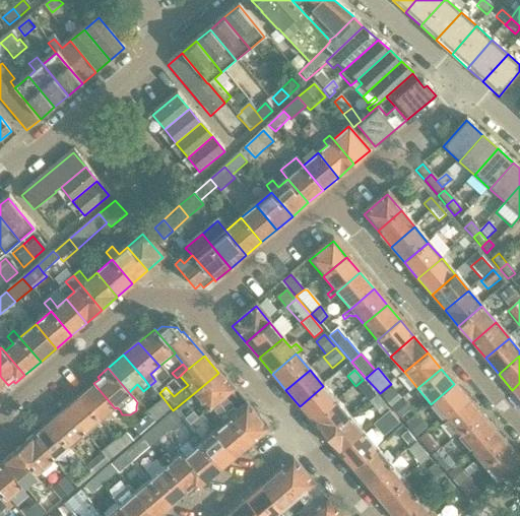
[(195,394),(209,410),(210,409),(217,403),(223,398),(234,390),(219,374),(218,373),(194,393),(195,394)]
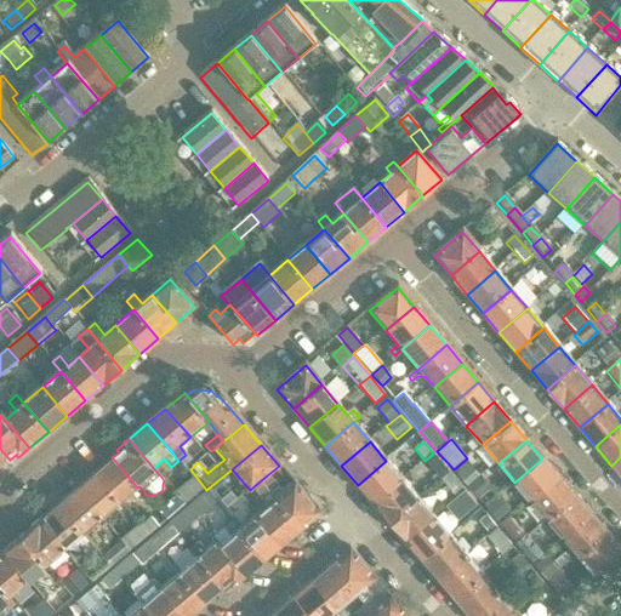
[(449,473),(433,454),(425,461),(440,479),(449,473)]
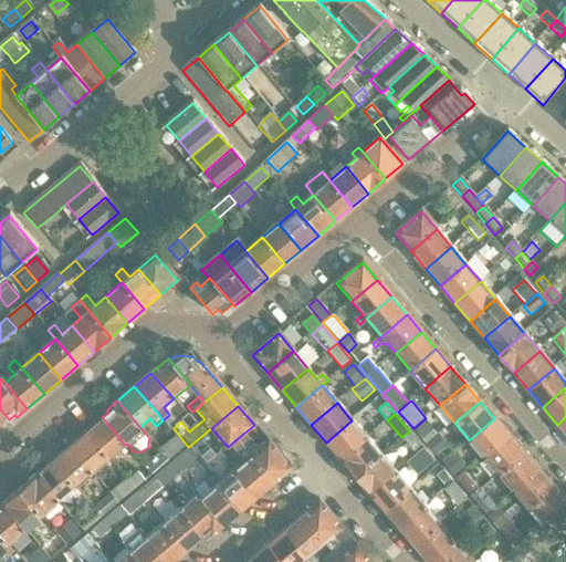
[(103,419),(86,434),(108,459),(125,445),(102,417),(103,419)]
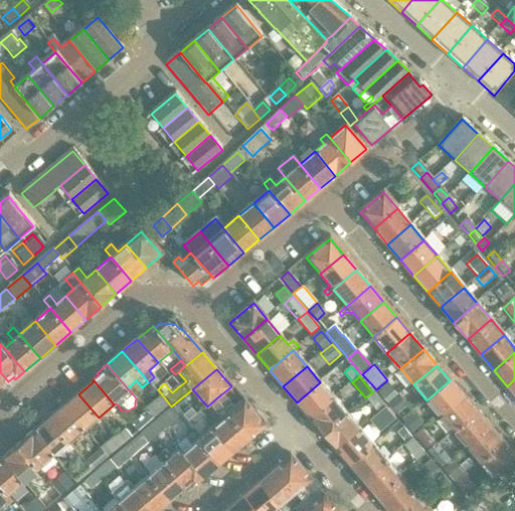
[(426,400),(440,415),(463,396),(450,380),(426,400)]
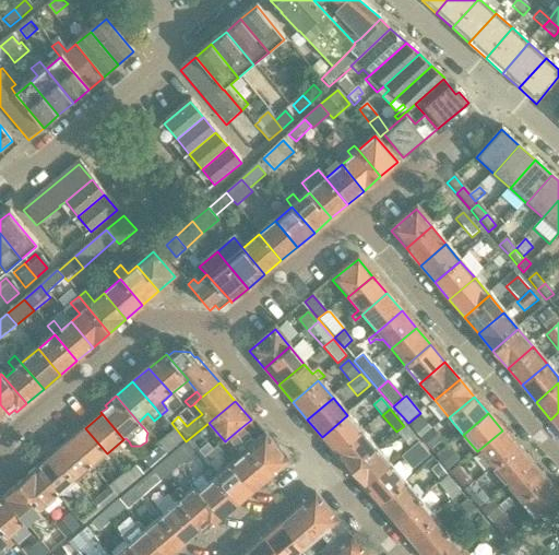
[(322,437),(336,453),(361,433),(347,415),(322,437)]
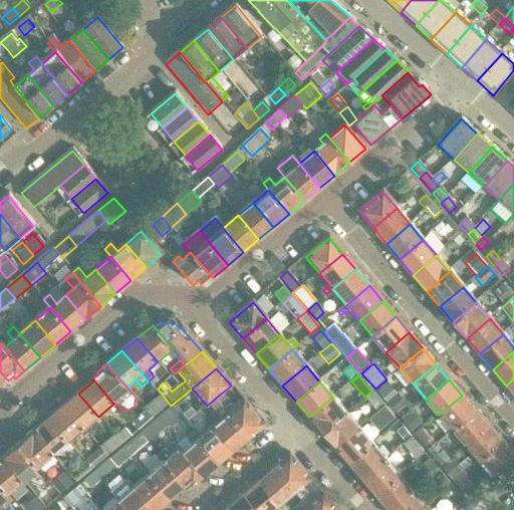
[(397,396),(387,384),(377,392),(388,405),(397,396)]
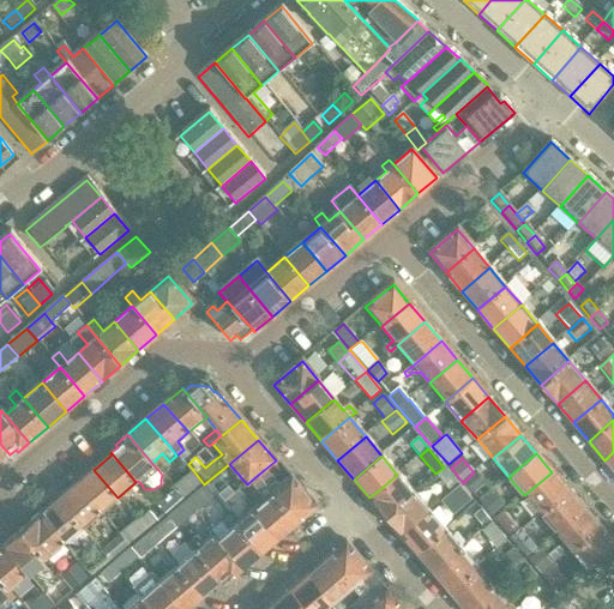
[(459,484),(444,468),(435,474),(434,475),(449,493),(459,484)]
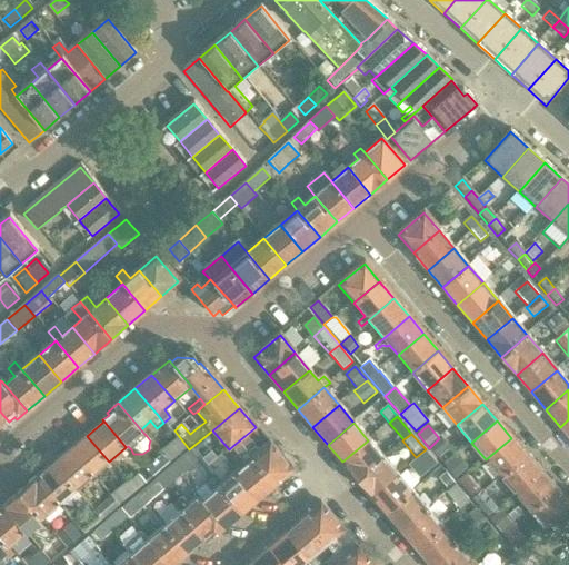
[(87,436),(70,450),(92,477),(109,462),(87,436)]
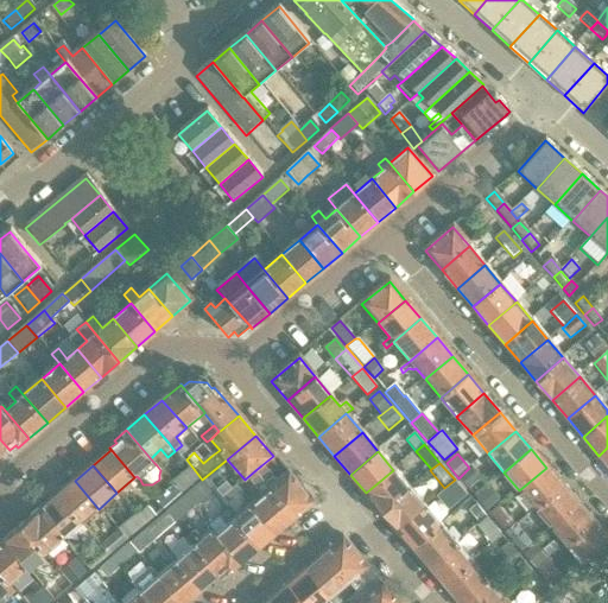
[(181,495),(198,480),(189,468),(170,483),(172,486),(181,495)]
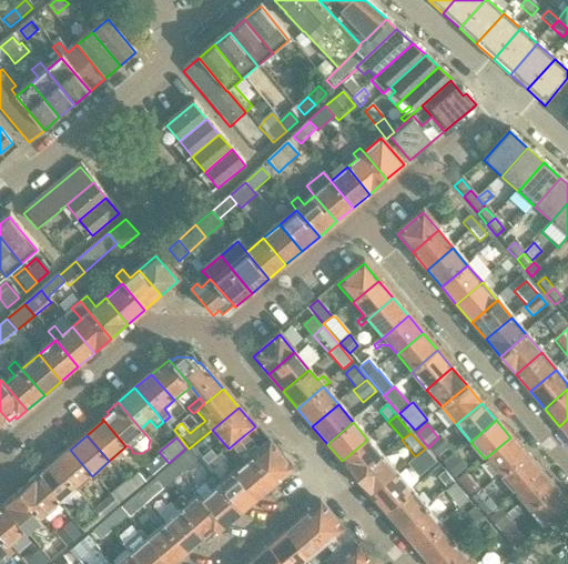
[(246,437),(240,443),(247,453),(254,447),(246,437)]
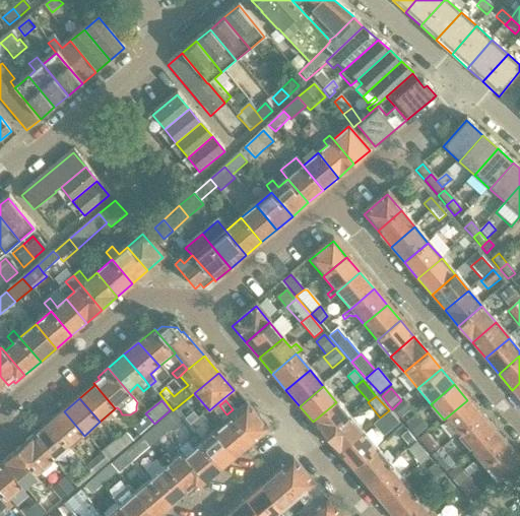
[(411,410),(401,400),(392,409),(401,420),(411,410)]
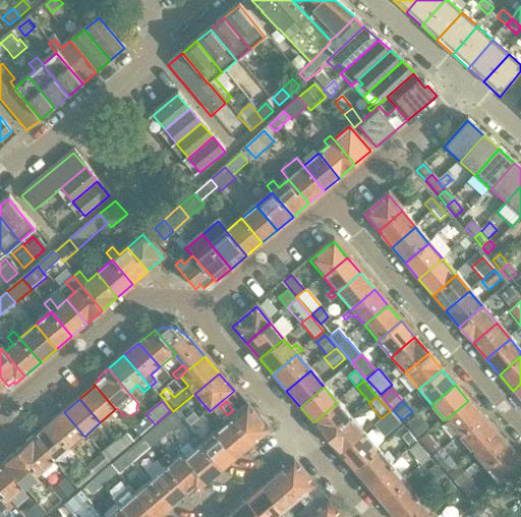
[(445,420),(459,437),(482,417),(468,401),(445,420)]
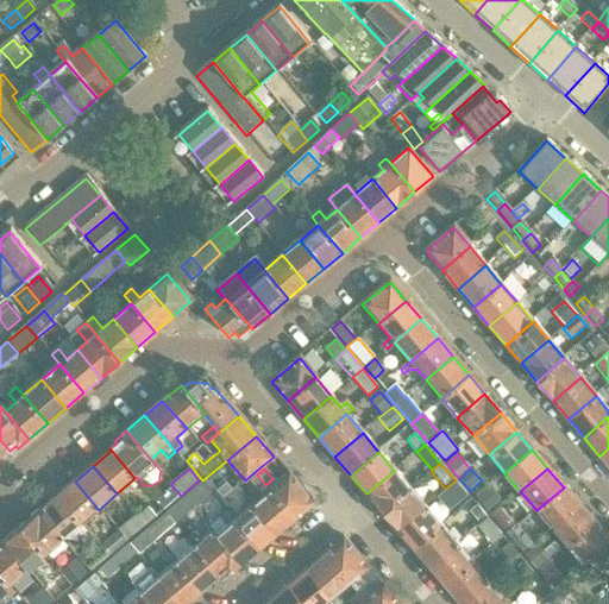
[(366,494),(382,513),(410,489),(394,471),(366,494)]
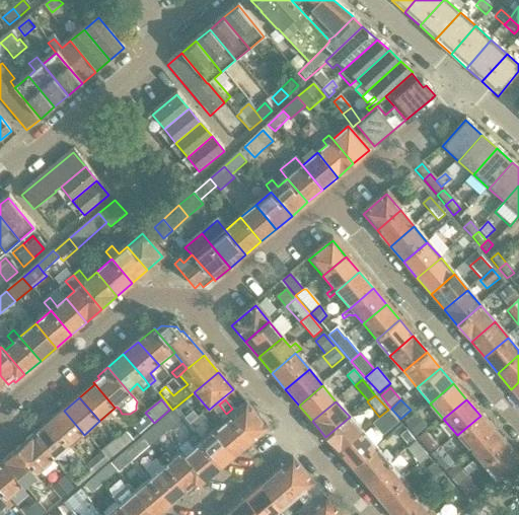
[(251,442),(230,418),(226,414),(219,405),(212,411),(223,424),(215,431),(235,455),(251,442)]
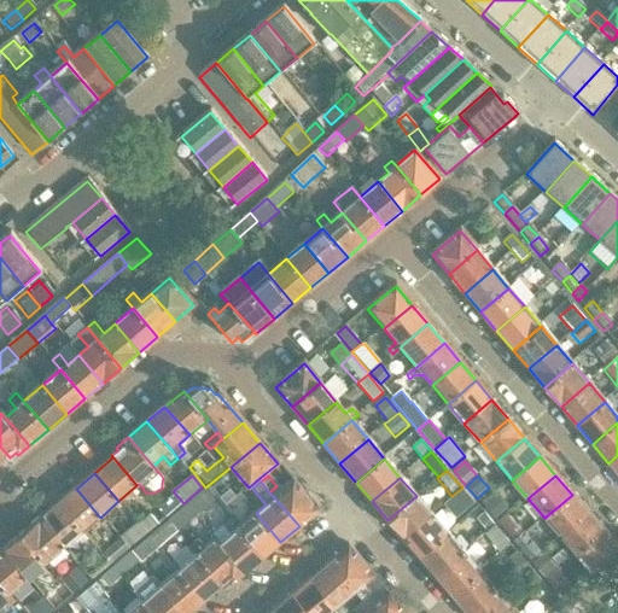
[(318,511),(293,482),(274,497),(299,526),(318,511)]
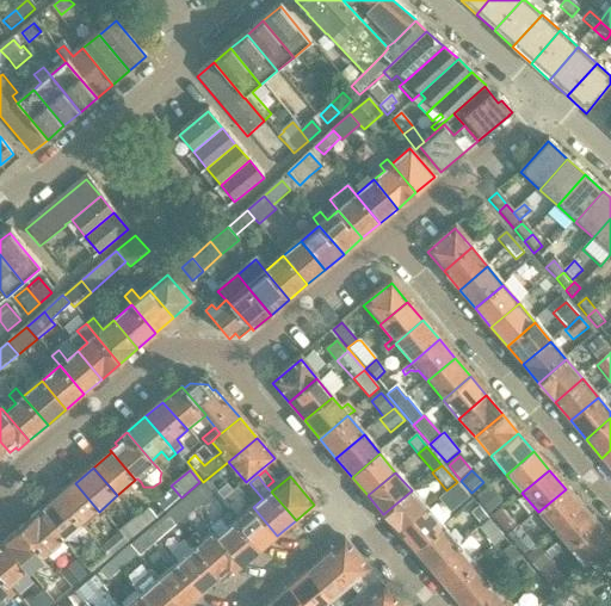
[(75,483),(57,499),(81,527),(99,512),(75,483)]
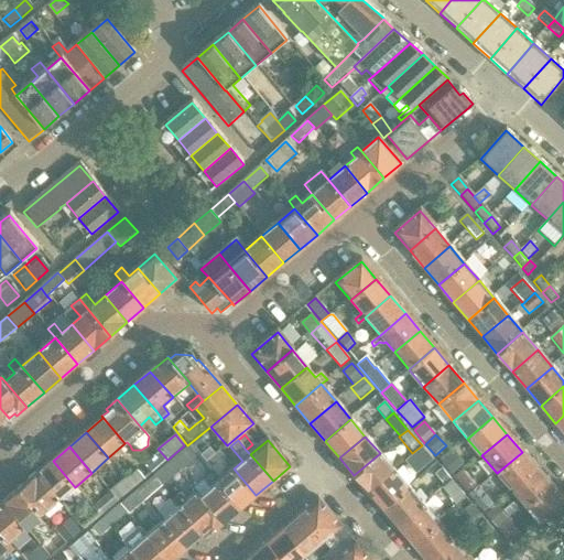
[(433,460),(422,447),(405,461),(416,474),(433,460)]
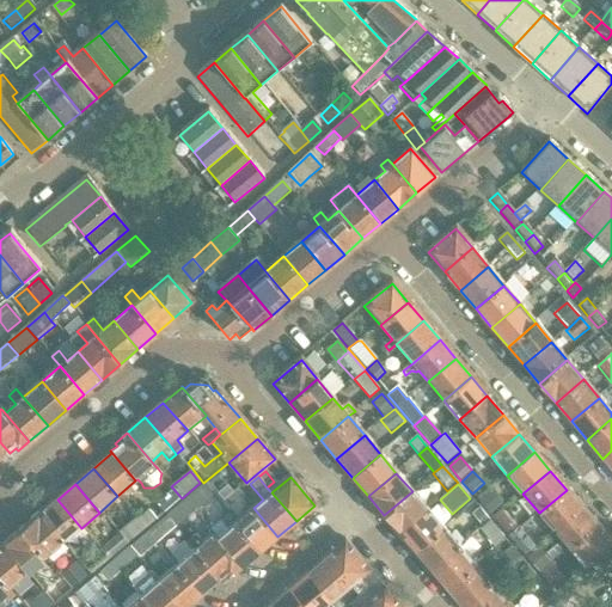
[(213,495),(203,485),(166,516),(176,528),(213,495)]
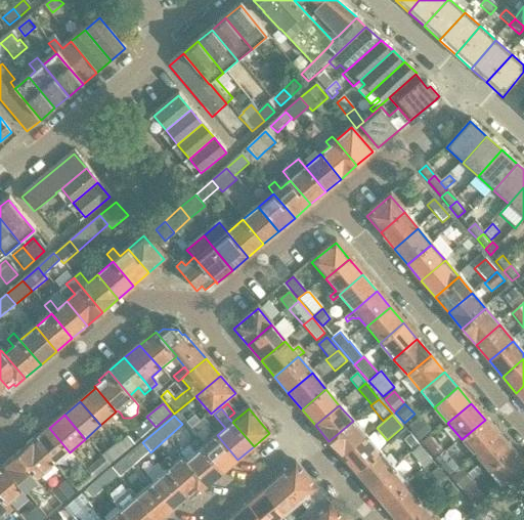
[(194,416),(186,423),(191,429),(200,422),(194,416)]
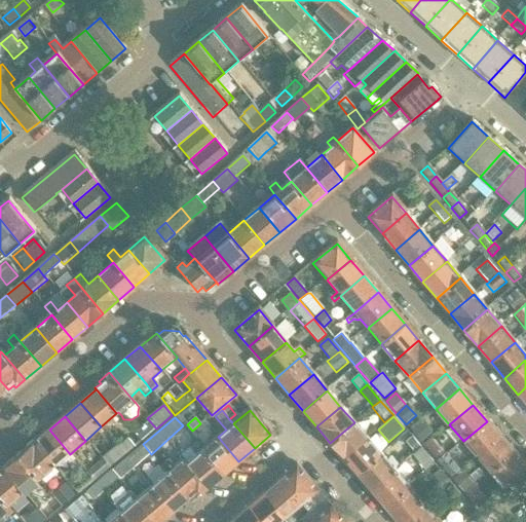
[(156,429),(149,420),(134,434),(141,441),(156,429)]
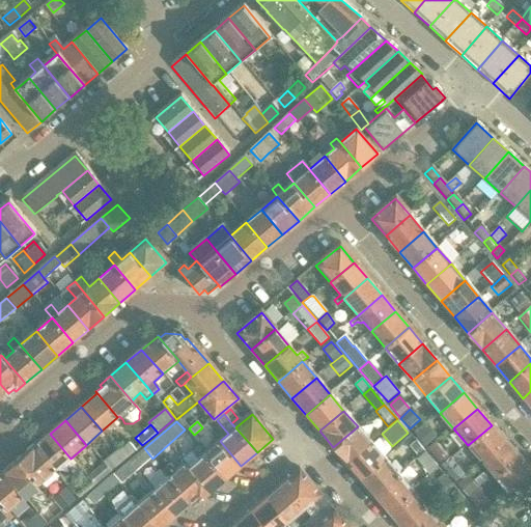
[(212,431),(205,424),(202,427),(194,435),(199,441),(212,431)]
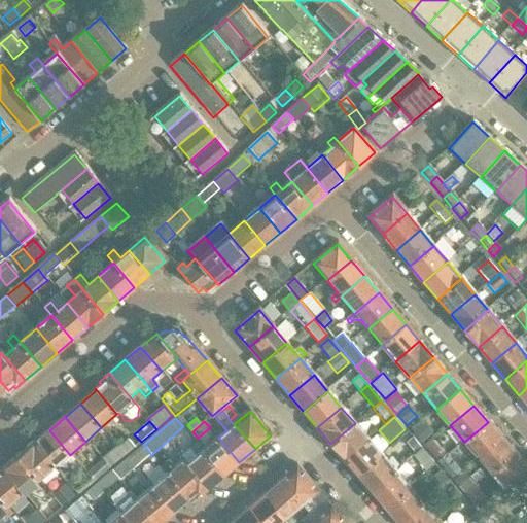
[(464,442),(478,458),(501,438),(488,422),(464,442)]
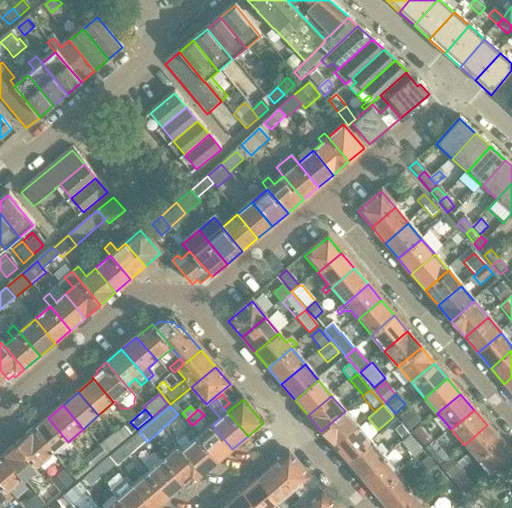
[(321,431),(335,447),(358,427),(345,411),(321,431)]
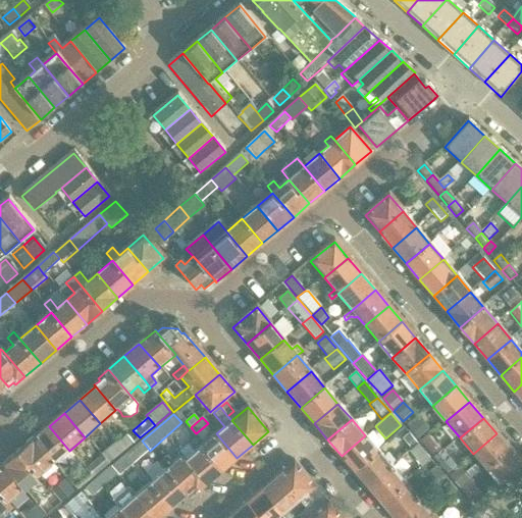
[(428,429),(421,420),(418,422),(416,420),(408,426),(418,438),(428,429)]
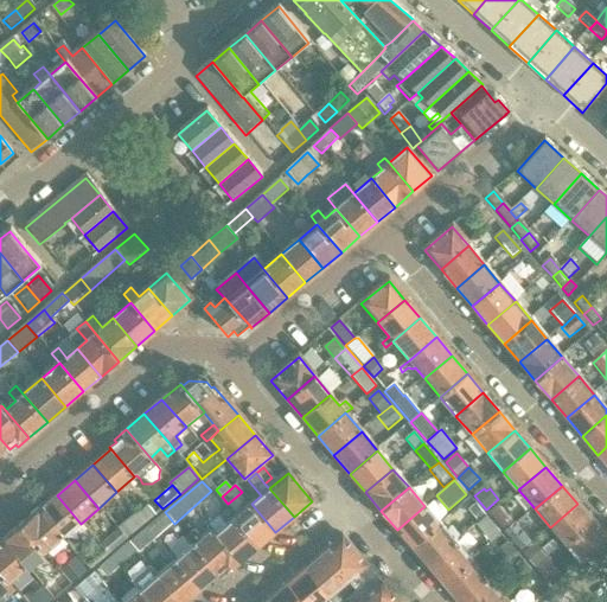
[(81,524),(57,495),(38,511),(62,539),(74,530),(81,537),(88,531),(81,524)]
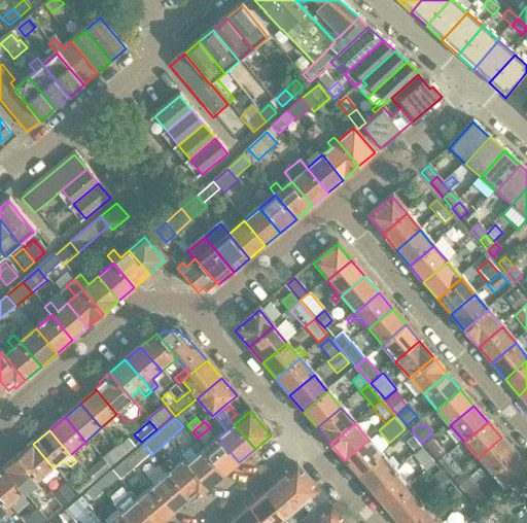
[(218,438),(203,451),(223,476),(239,462),(218,438)]
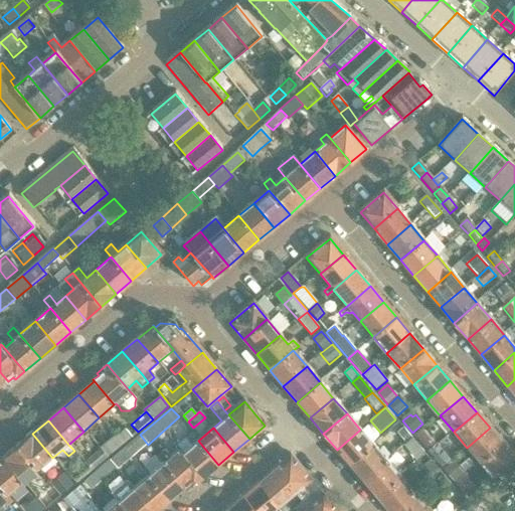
[(467,448),(480,463),(503,444),(490,428),(467,448)]
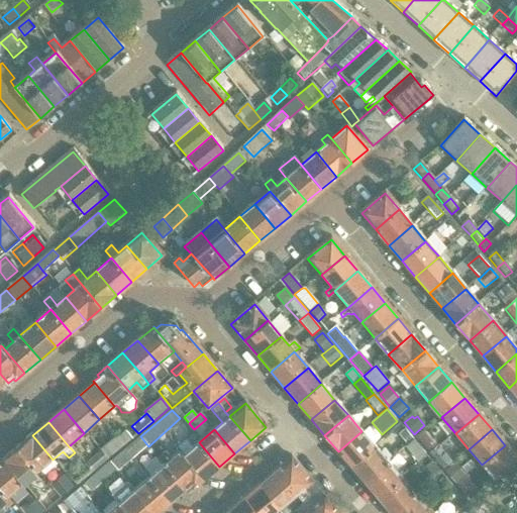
[(407,445),(413,440),(405,430),(399,435),(407,445)]
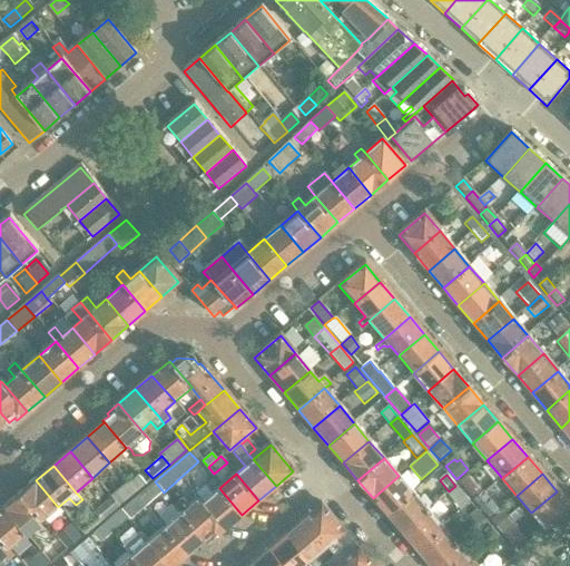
[(146,485),(139,476),(128,485),(136,494),(146,485)]
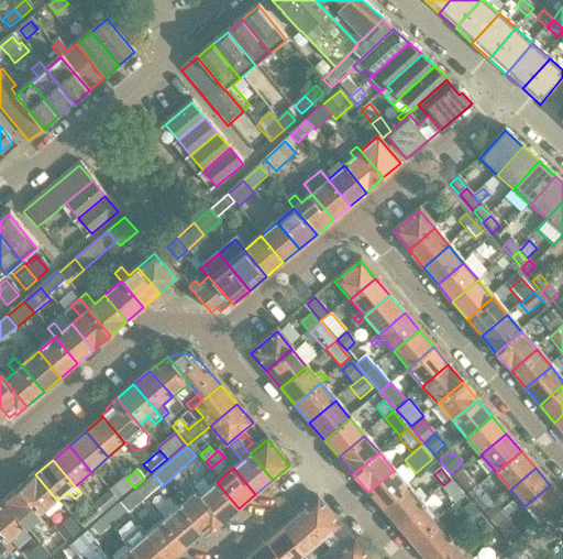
[(368,492),(383,508),(408,488),(394,470),(368,492)]
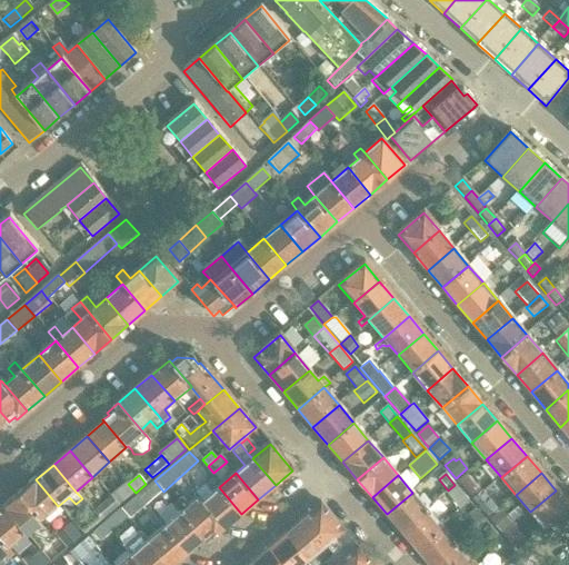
[(467,475),(458,482),(472,499),(480,493),(467,475)]
